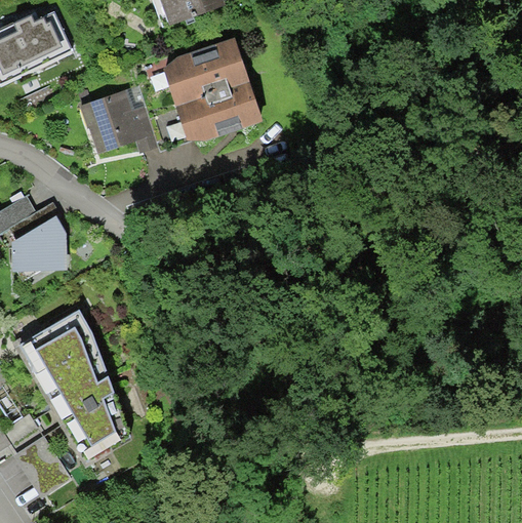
[(149,0),(160,28),(226,3),(225,0),(149,0)]
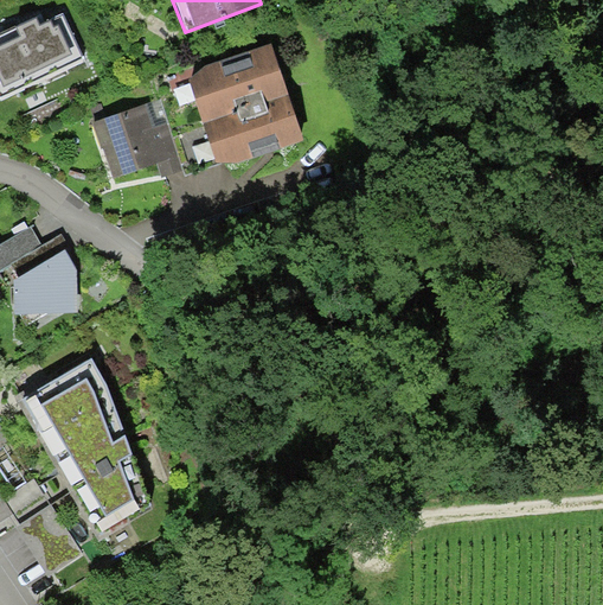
[(64,25),(0,52),(0,81),(2,87),(11,83),(23,109),(89,81),(64,25)]
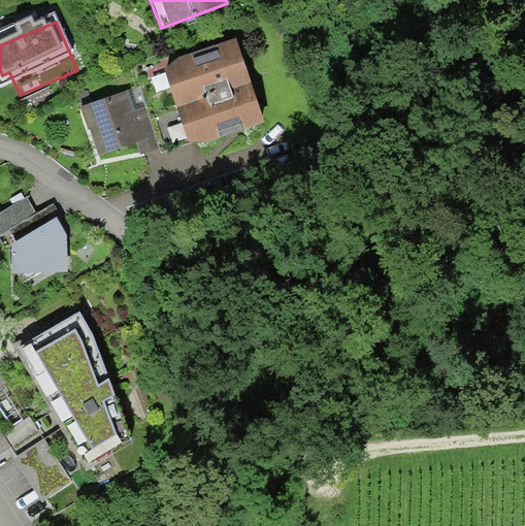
[(178,59),(165,73),(187,138),(206,139),(258,124),(259,111),(231,40),(217,44),(220,50),(192,60),(190,55),(178,59)]
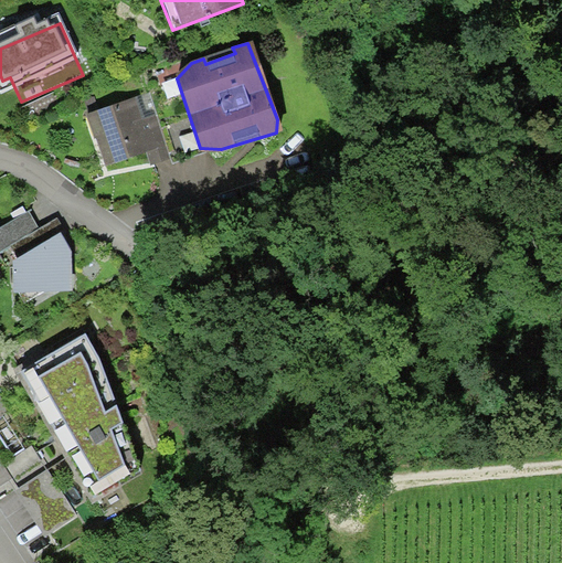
[(146,92),(83,113),(102,166),(141,151),(147,166),(169,158),(146,92)]
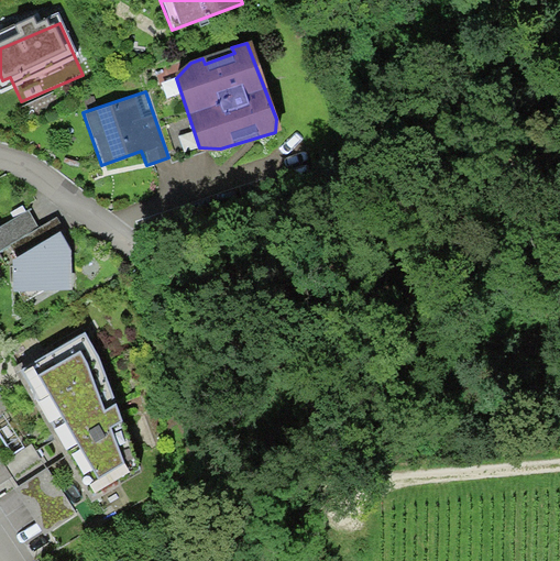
[(0,249),(39,228),(26,207),(0,221),(0,249)]
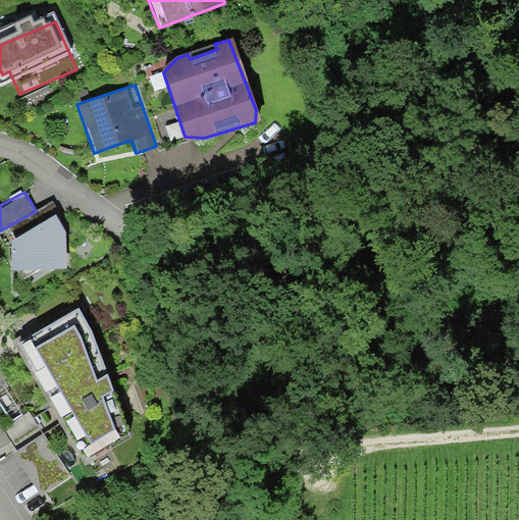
[(54,216),(14,238),(12,269),(27,291),(50,279),(44,268),(68,269),(66,235),(54,216)]
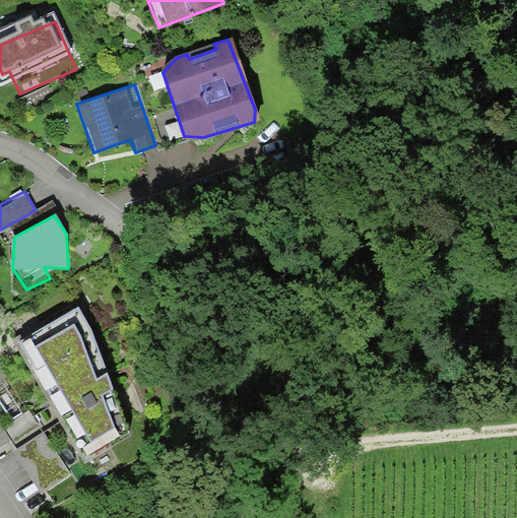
[(89,321),(77,303),(0,344),(0,412),(36,482),(85,460),(129,435),(89,321)]
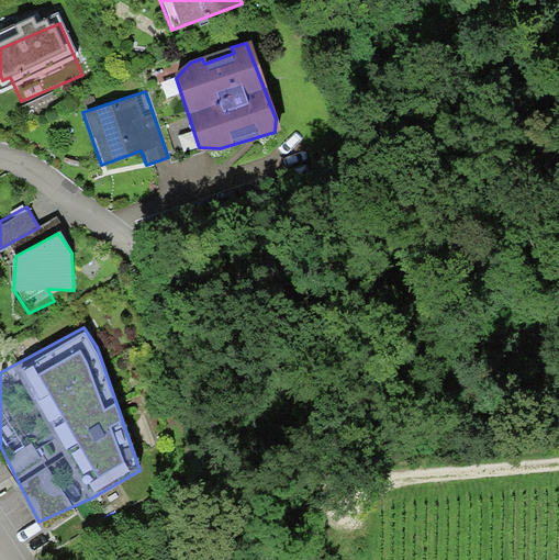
All buildings are outlined.
